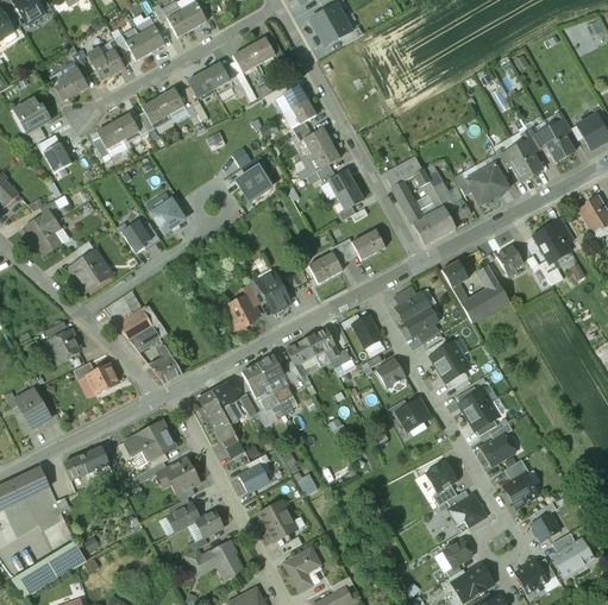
[(39,0),(14,0),(17,4),(16,6),(18,11),(20,11),(27,23),(45,11),(39,0)]
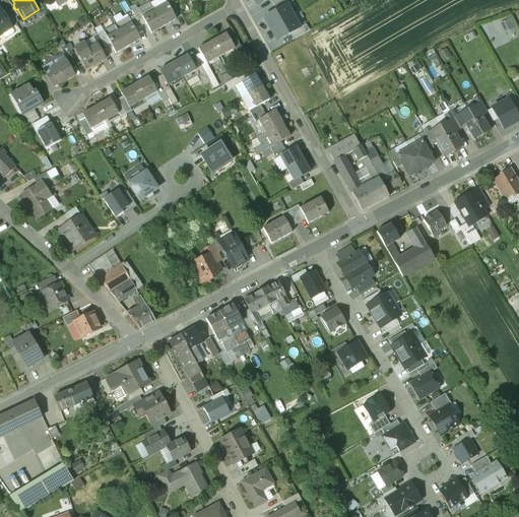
[(46,9),(41,0),(34,0),(39,9),(41,13),(46,9)]
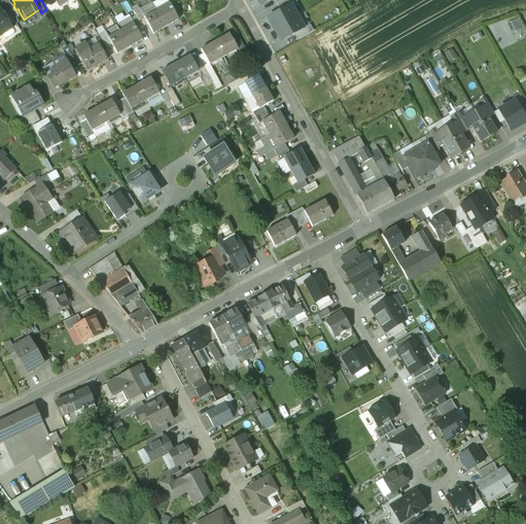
[(277,0),(281,8),(291,2),(295,0),(277,0)]
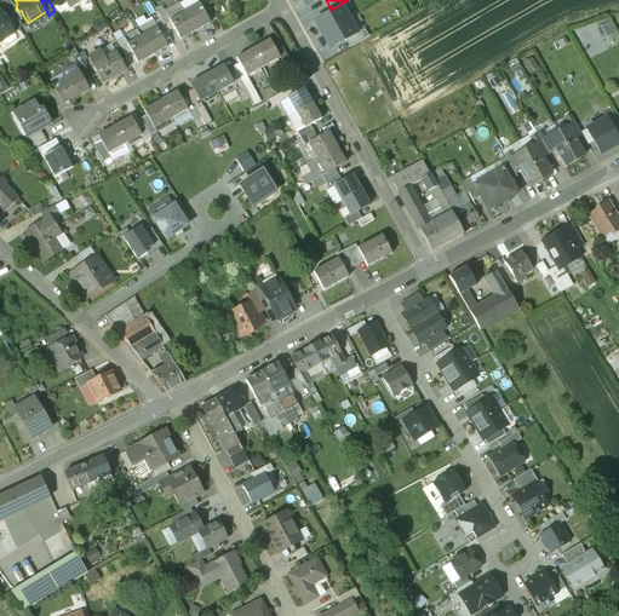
[(205,9),(201,1),(185,10),(196,29),(211,19),(205,9)]
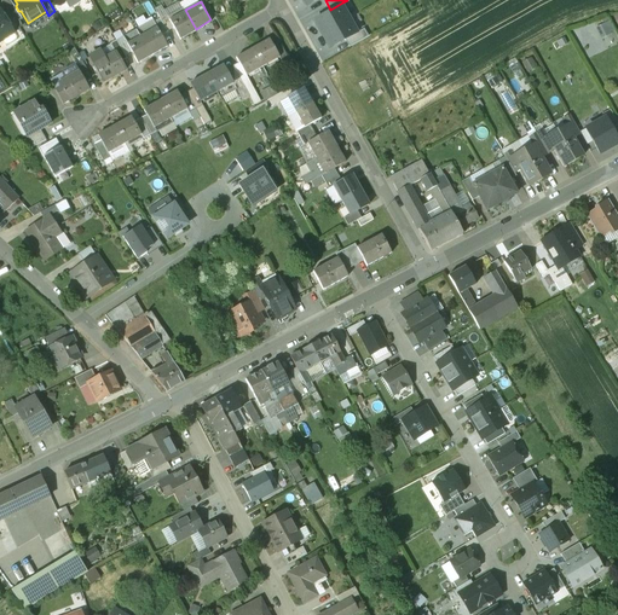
[(342,3),(330,10),(315,18),(323,32),(351,16),(342,3)]
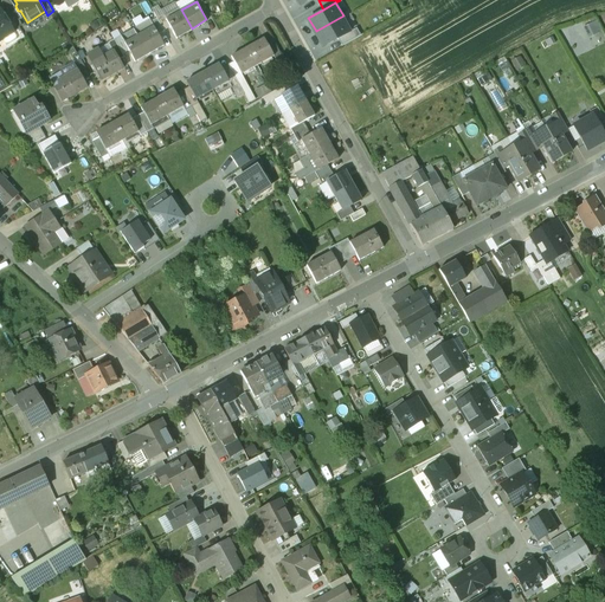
[(0,6),(0,38),(14,30),(0,6)]
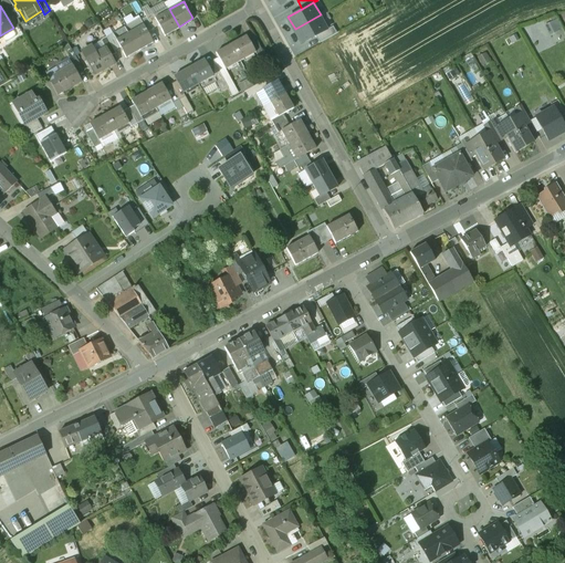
[(169,9),(168,6),(155,13),(160,23),(166,33),(179,27),(169,9)]
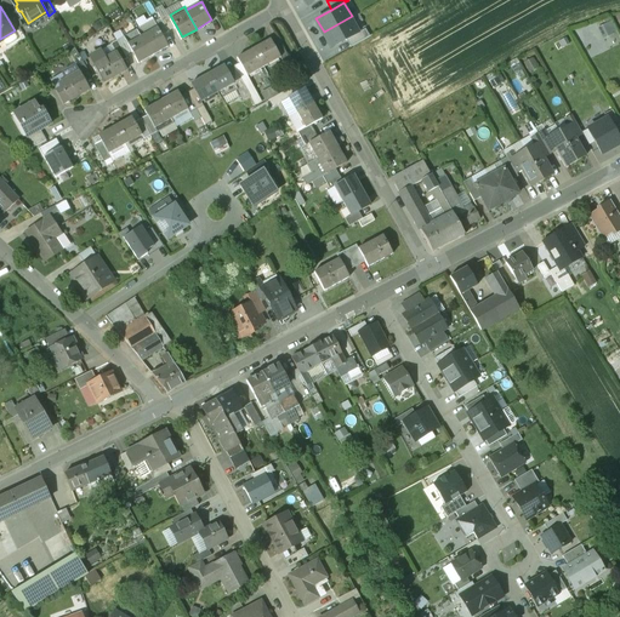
[(170,15),(169,12),(161,17),(169,29),(176,26),(170,15)]
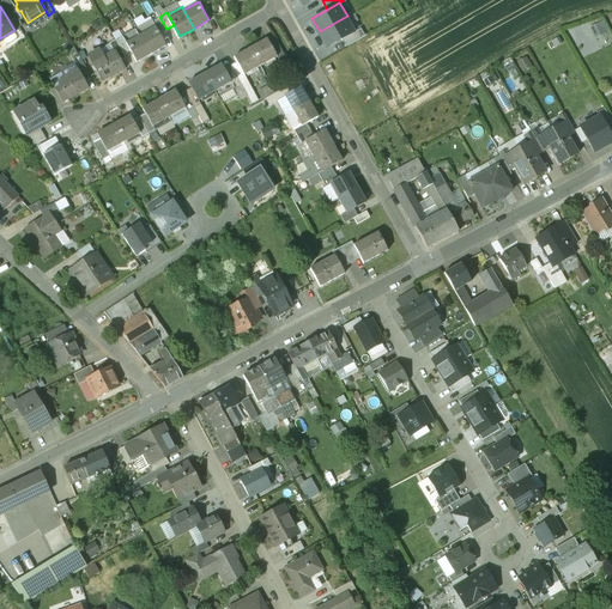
[(347,16),(320,31),(327,46),(343,37),(355,30),(347,16)]
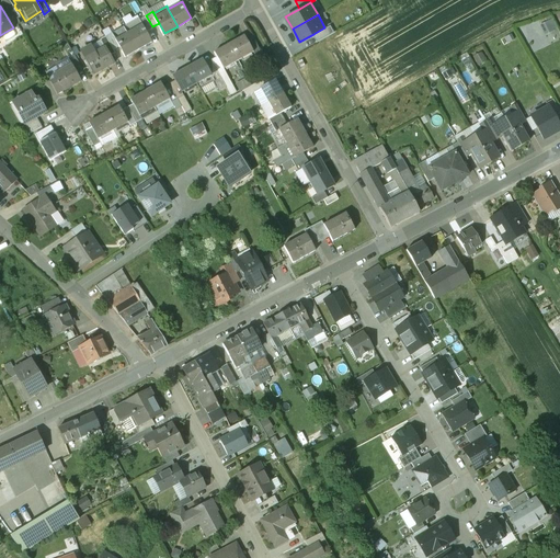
[(152,26),(146,15),(140,18),(143,22),(147,30),(152,26)]
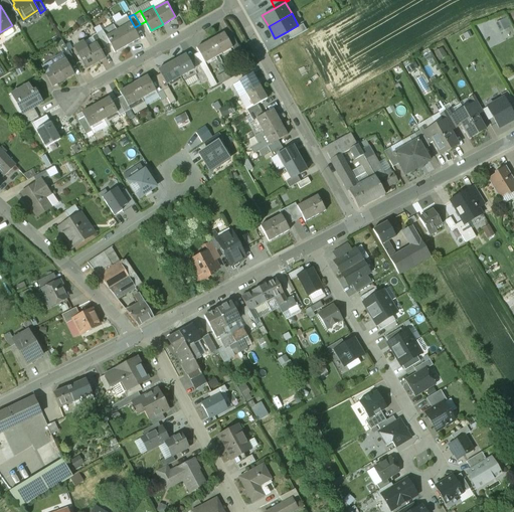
[(496,18),(504,36),(513,32),(513,29),(507,14),(496,18)]
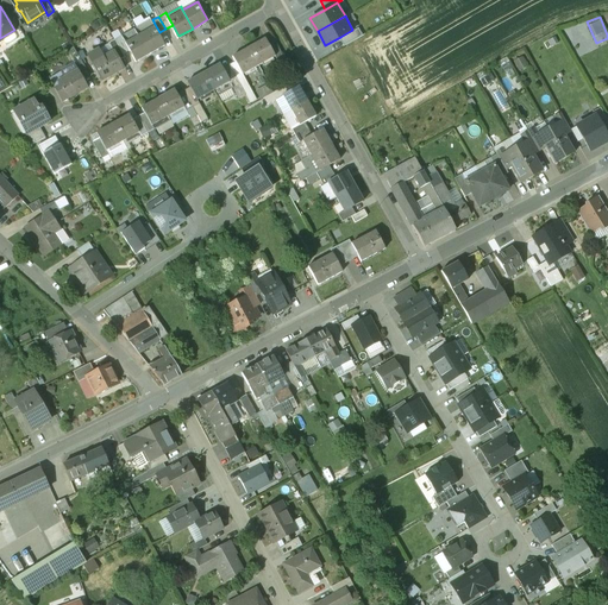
[(155,24),(140,32),(151,51),(165,43),(160,32),(155,24)]
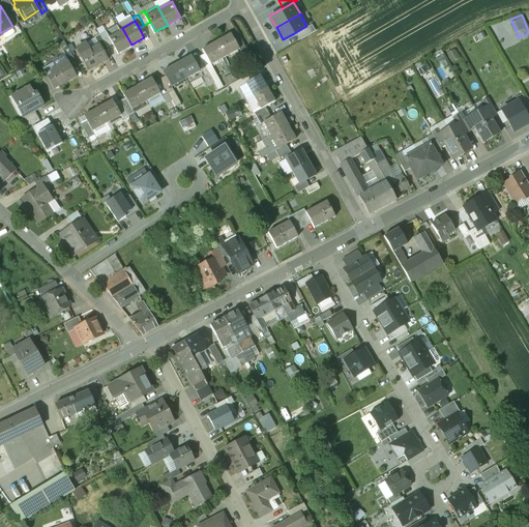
[(306,26),(296,32),(299,38),(316,29),(313,23),(306,26)]
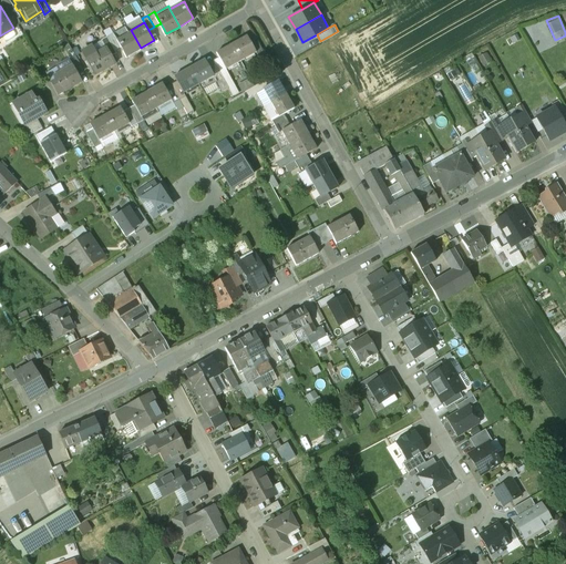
[(141,48),(131,30),(117,38),(121,44),(127,55),(141,48)]
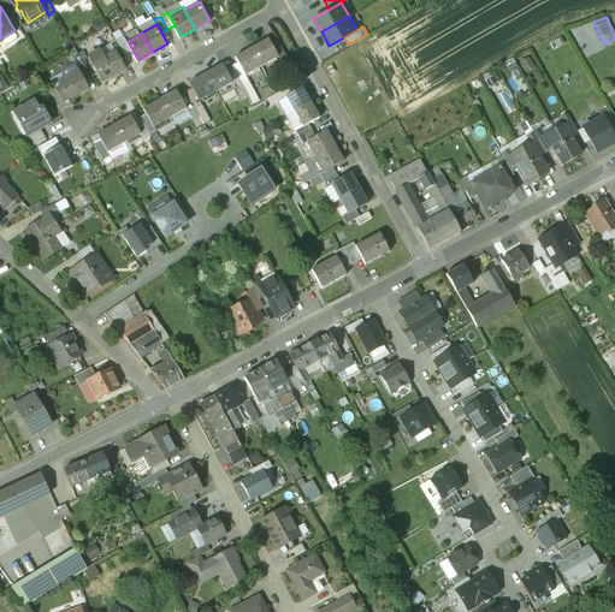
[(128,41),(123,34),(117,37),(124,51),(125,52),(131,48),(128,41)]
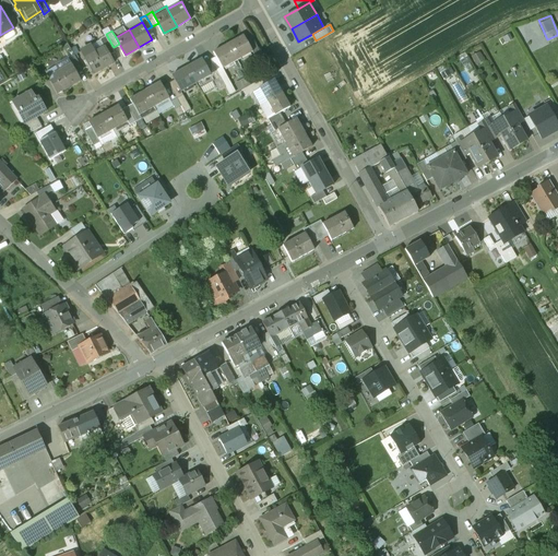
[(244,33),(229,42),(238,57),(252,49),(249,42),(247,38),(244,33)]
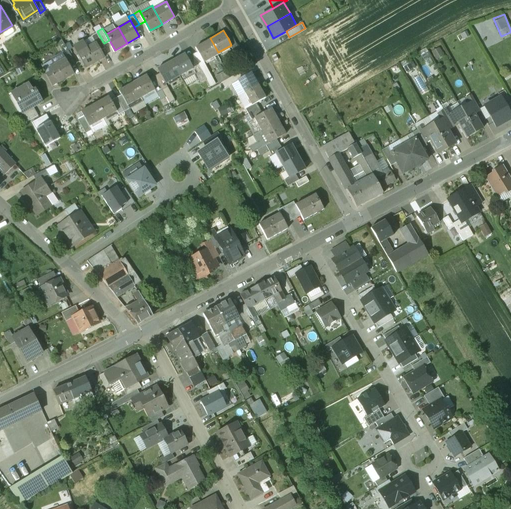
[(97,31),(92,34),(96,41),(98,45),(103,42),(97,31)]
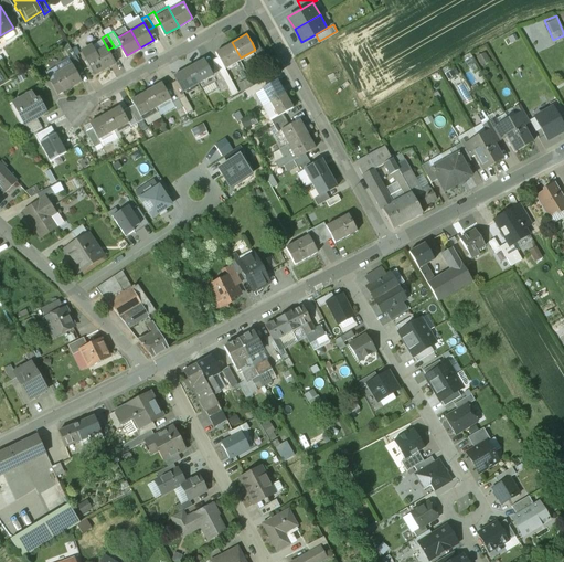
[(258,39),(252,42),(255,50),(256,49),(258,53),(264,50),(258,39)]
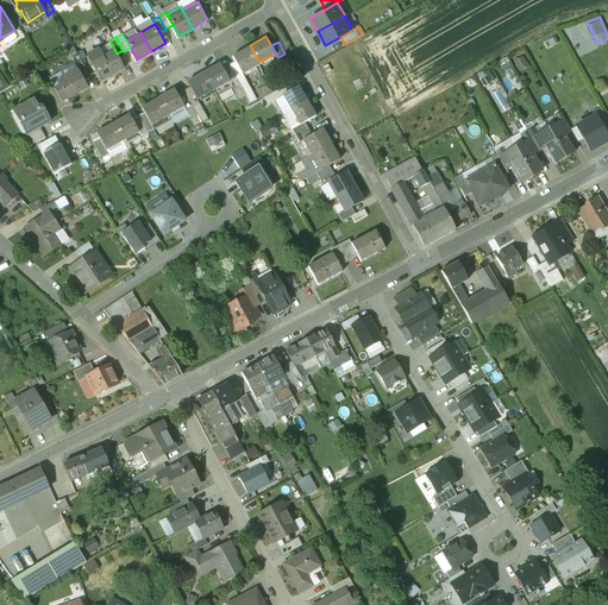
[(259,62),(250,45),(233,54),(236,58),(239,63),(243,71),(259,62)]
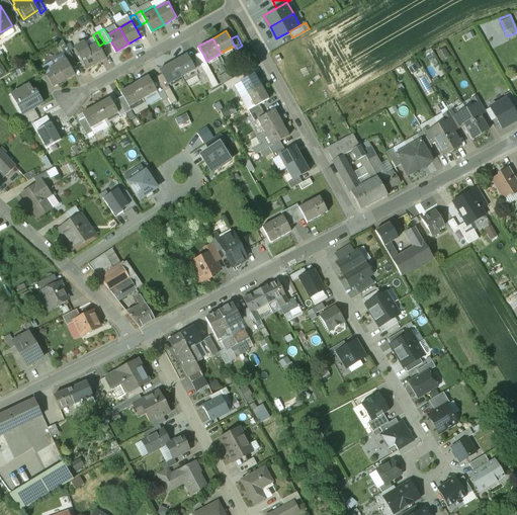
[(97,41),(88,47),(84,40),(76,46),(88,67),(105,57),(99,46),(97,41)]
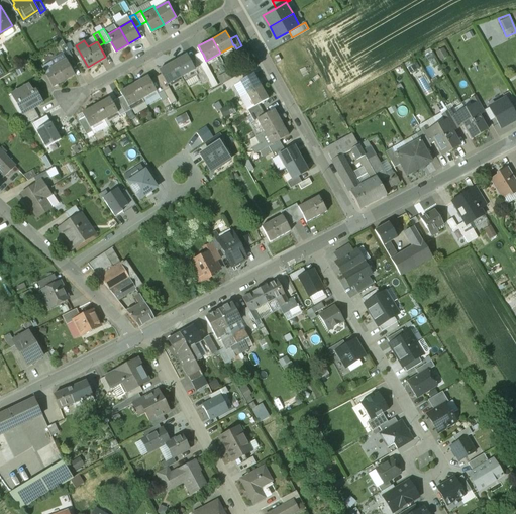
[(75,58),(66,42),(61,46),(65,53),(69,61),(75,58)]
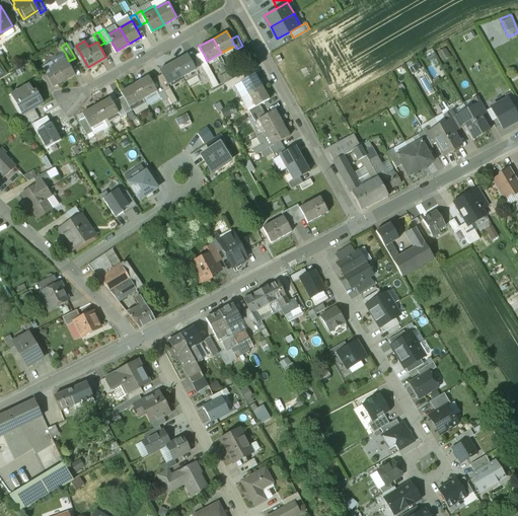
[(65,53),(53,59),(56,64),(50,68),(52,71),(48,73),(54,85),(75,72),(71,65),(69,61),(65,53)]
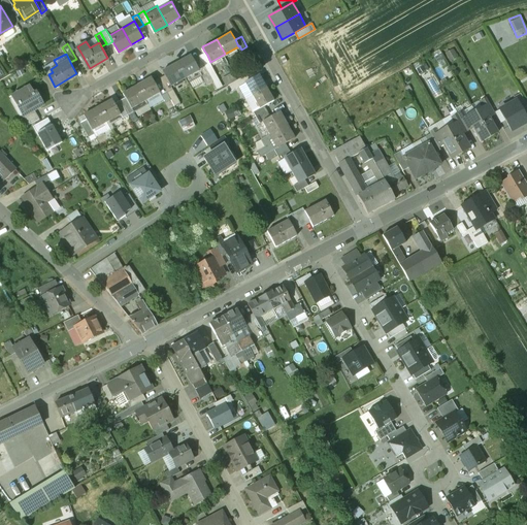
[(191,54),(177,62),(186,76),(199,68),(196,62),(193,57),(191,54)]
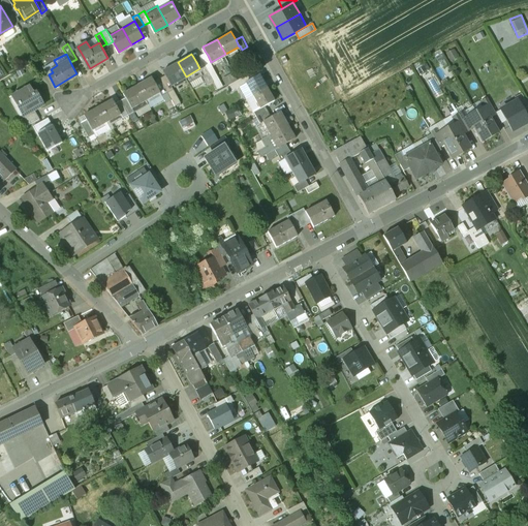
[(208,55),(202,59),(208,69),(213,66),(211,62),(208,55)]
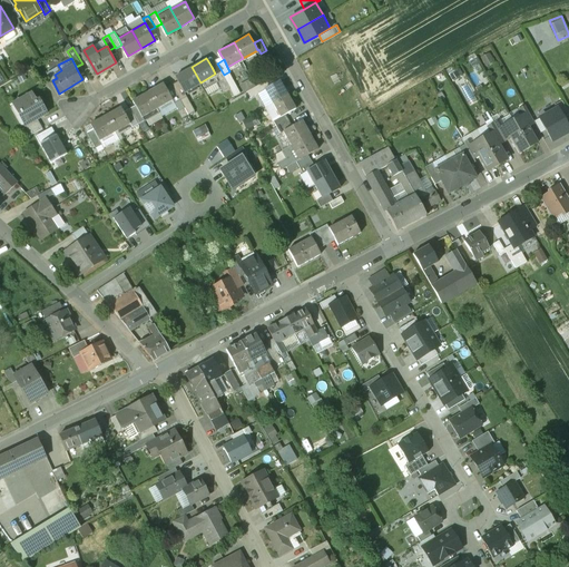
[(224,75),(217,64),(212,67),(215,74),(216,74),(218,78),(224,75)]
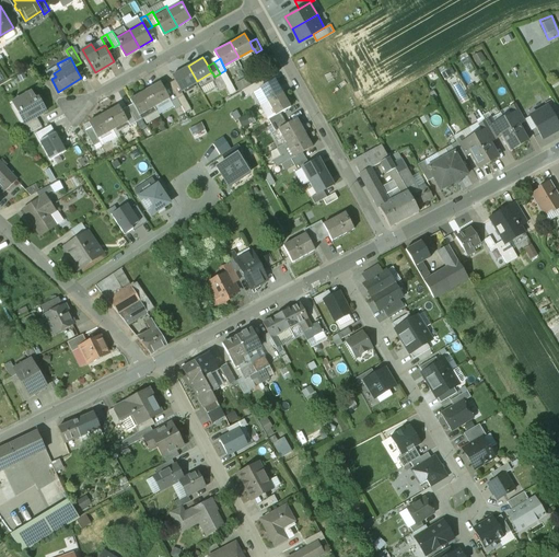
[(188,66),(173,73),(176,78),(178,82),(182,89),(197,81),(188,66)]
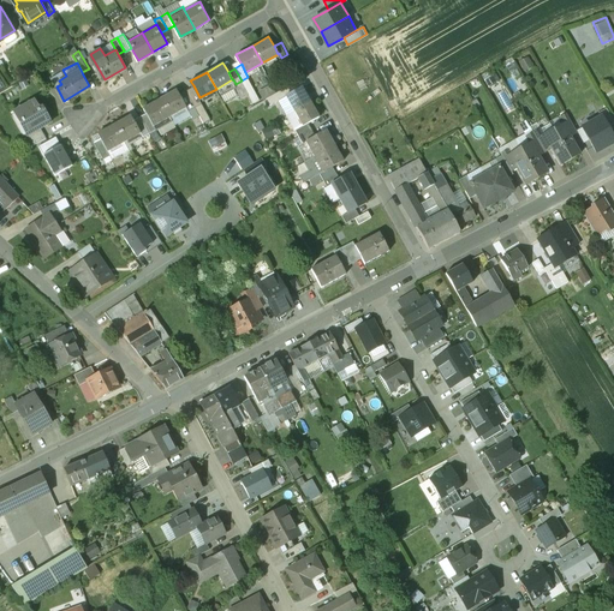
[(293,82),(280,89),(284,96),(287,94),(297,89),(293,82)]
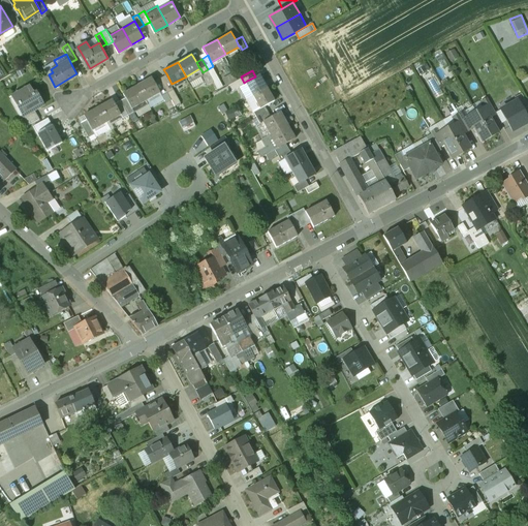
[(255,76),(247,81),(254,93),(268,86),(260,73),(255,76)]
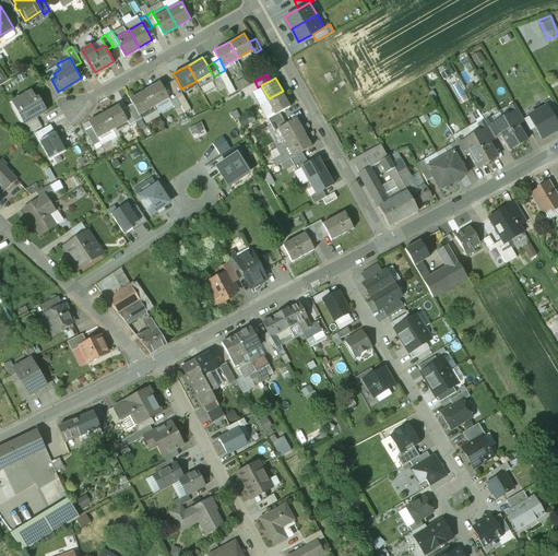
[(163,84),(161,80),(145,89),(155,104),(169,96),(165,89),(163,84)]
